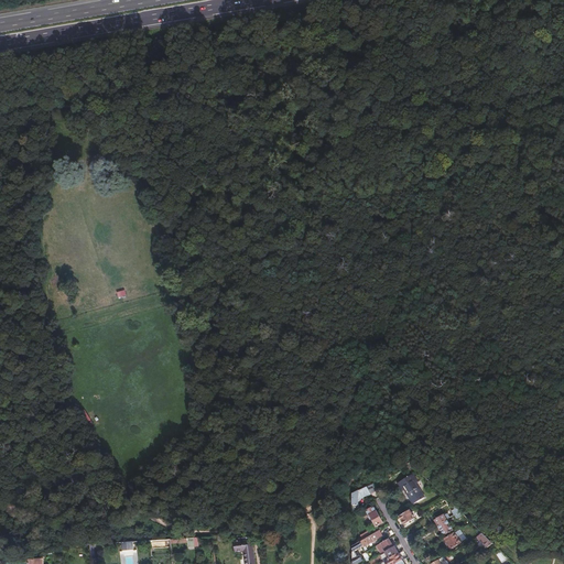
[(89,427),(94,425),(87,411),(83,413),(89,427)]
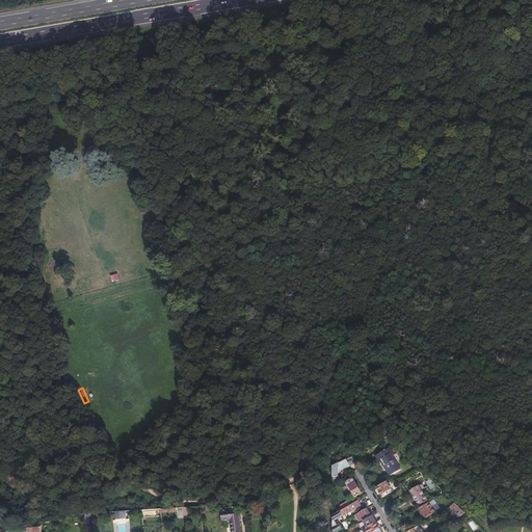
[(390,446),(375,454),(379,462),(382,460),(390,474),(400,469),(393,455),(395,453),(390,446)]
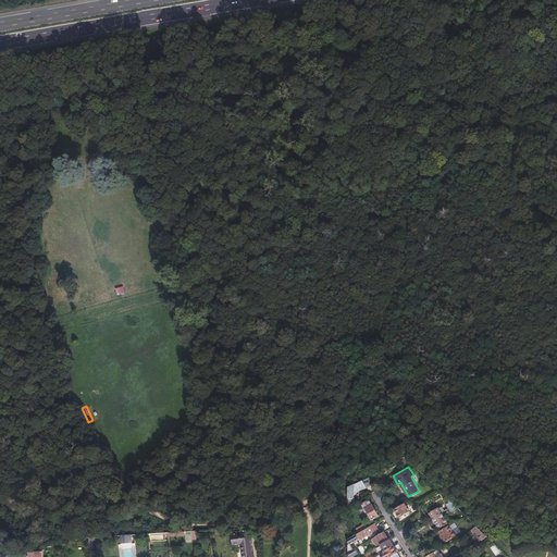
[(369,477),(361,480),(366,487),(372,484),(369,477)]
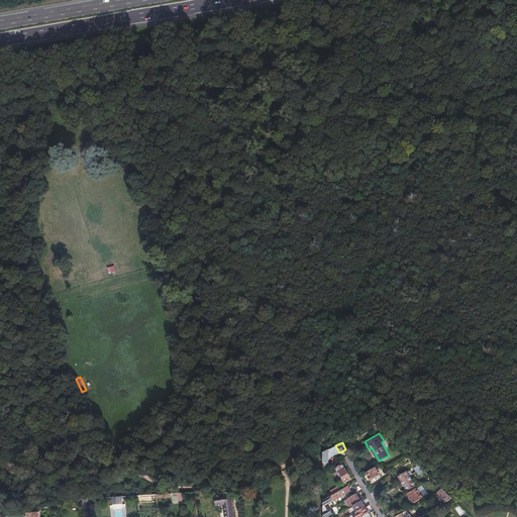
[(322,452),(322,470),(328,467),(328,452),(333,450),(334,454),(339,452),(335,445),(334,446),(322,452)]
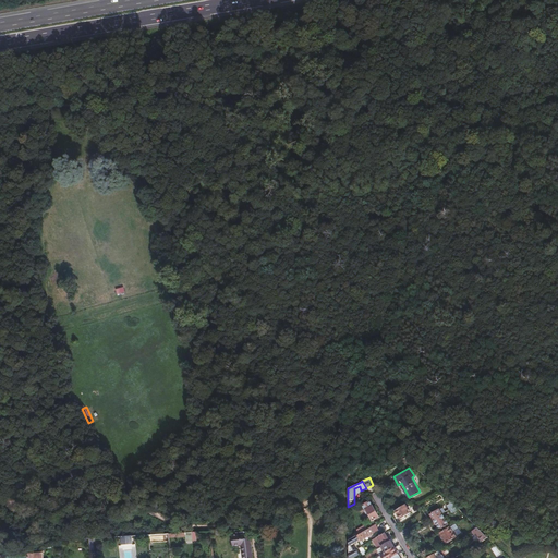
[(368,501),(362,505),(364,510),(364,511),(365,514),(367,516),(368,514),(372,521),(378,518),(368,501)]
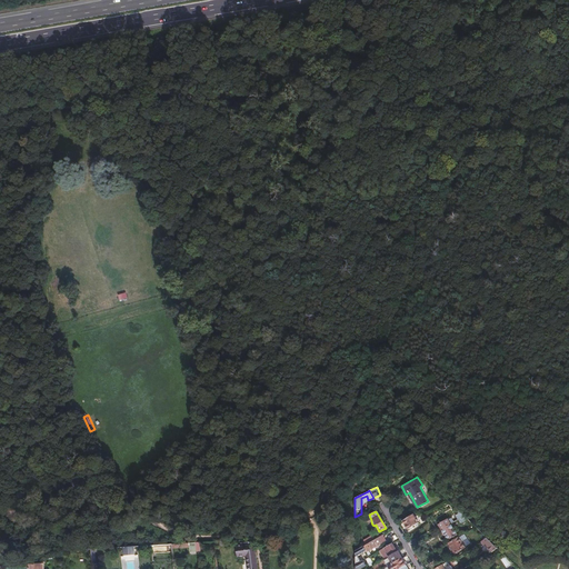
[(419,522),(413,515),(403,521),(408,529),(419,522)]
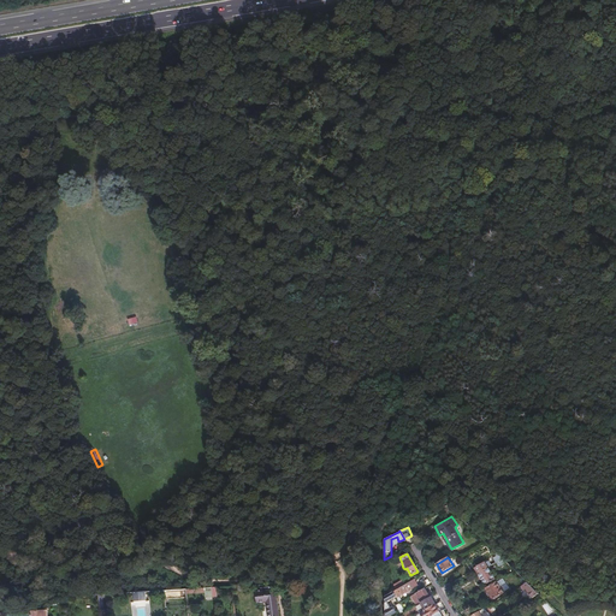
[(491,566),(477,575),(479,579),(480,579),(481,578),(485,584),(496,578),(491,568),(492,568),(491,566)]
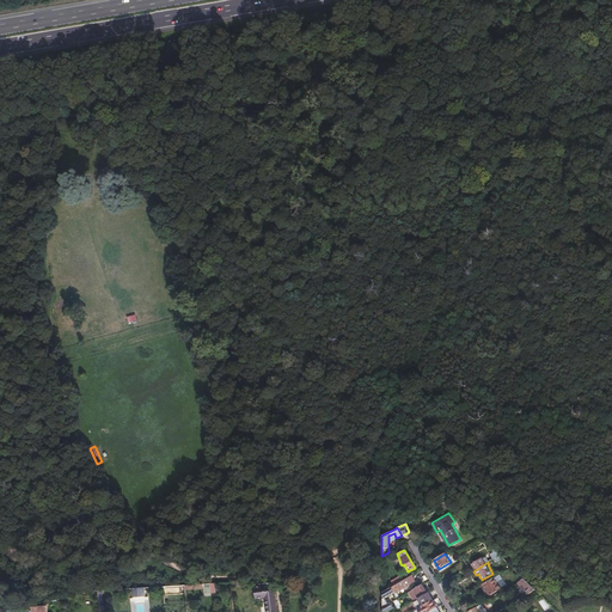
[(393,586),(390,588),(392,592),(395,598),(398,595),(396,592),(415,581),(411,575),(402,581),(393,586)]
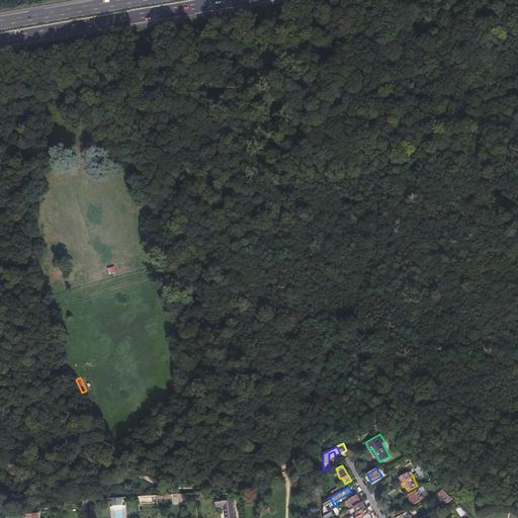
[(422,489),(421,487),(416,490),(409,495),(414,504),(423,498),(419,490),(422,489)]
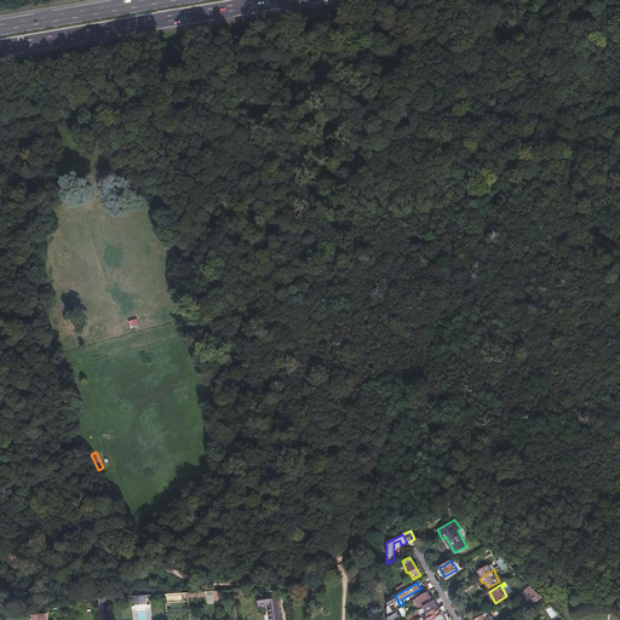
[(540,596),(530,586),(524,590),(535,600),(540,596)]
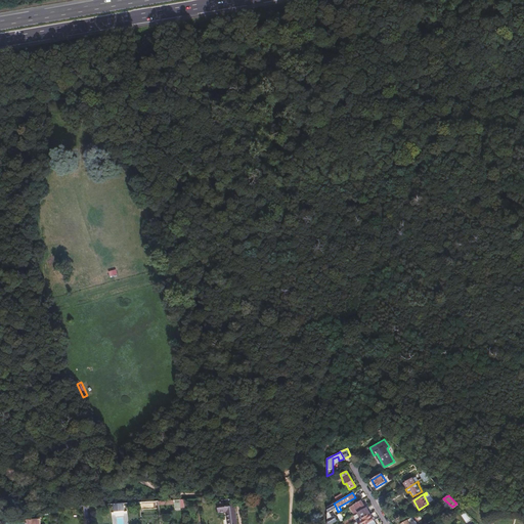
[(229,503),(217,505),(218,514),(226,513),(227,523),(236,523),(234,501),(233,501),(233,499),(228,500),(229,503)]
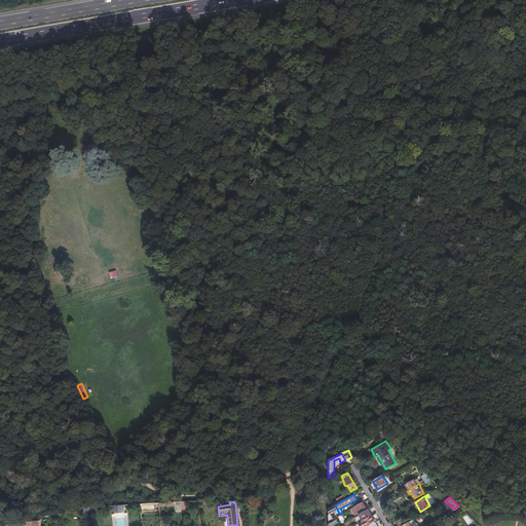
[(365,505),(363,502),(350,509),(354,517),(359,515),(368,510),(369,509),(367,504),(365,505)]
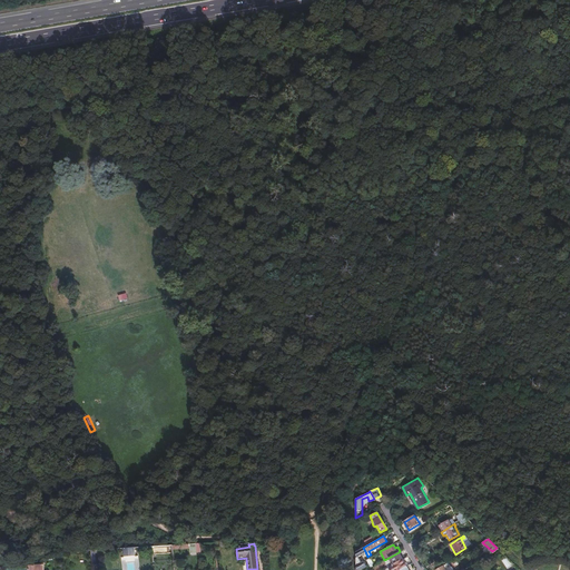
[(363,548),(355,552),(355,569),(360,569),(366,566),(364,560),(363,561),(359,556),(365,551),(363,548)]
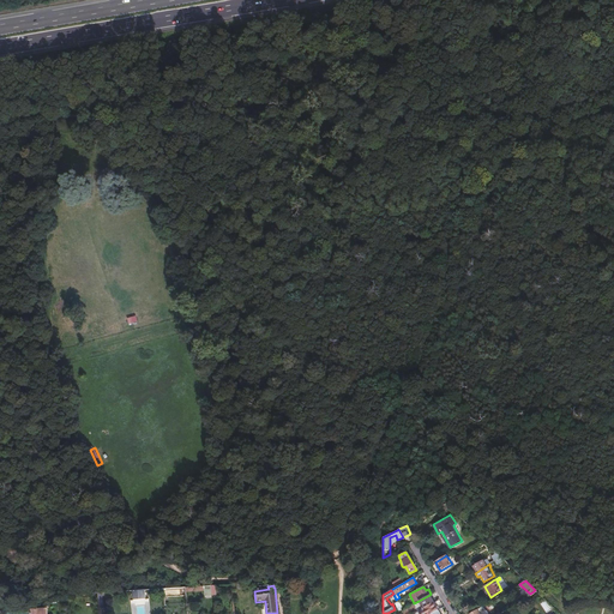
[(433,602),(429,595),(419,601),(423,608),(433,602)]
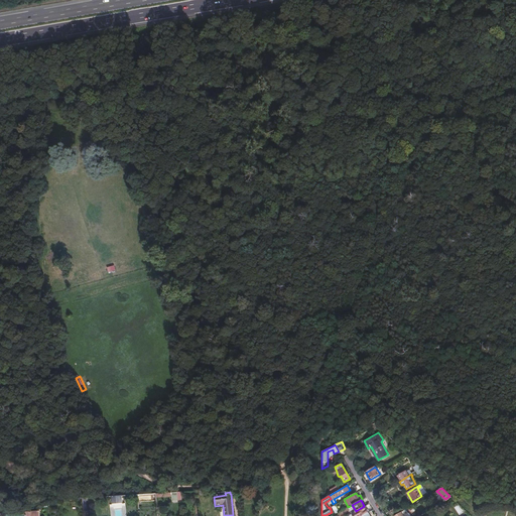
[(378,504),(381,508),(387,504),(385,500),(378,504)]
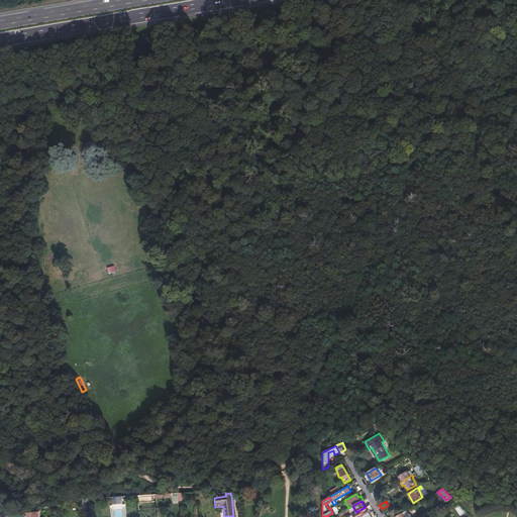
[(57,516),(57,506),(48,506),(48,516),(57,516)]
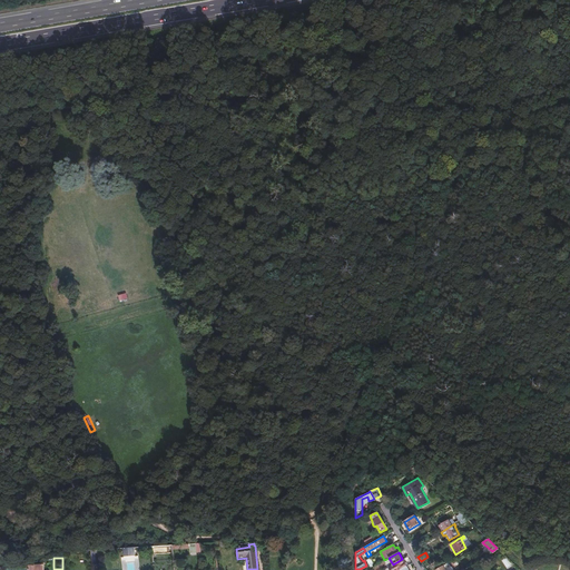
[(406,567),(402,559),(393,564),(393,566),(395,569),(399,569),(400,569),(406,567)]
